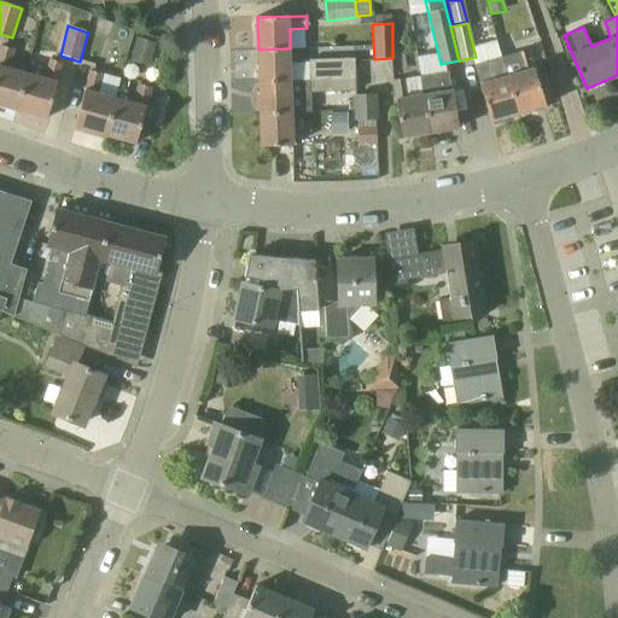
[(136,38),(130,60),(150,65),(157,44),(136,38)]
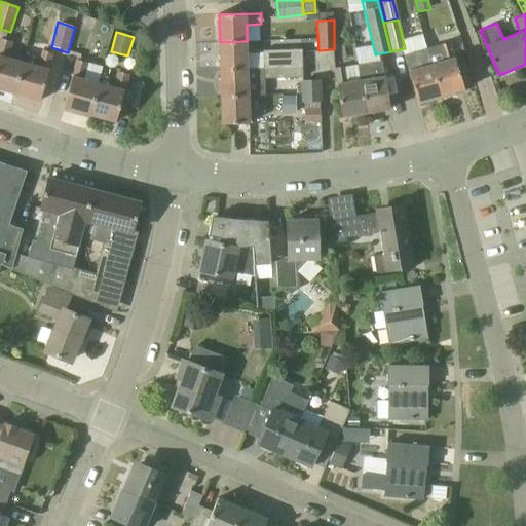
[(23,63),(7,58),(12,41),(1,38),(0,42),(0,88),(14,94),(23,63)]
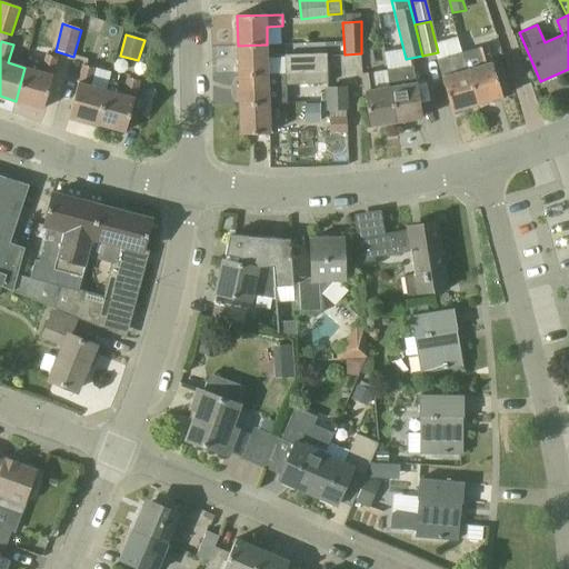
[(239,76),(268,75),(267,45),(238,46),(239,76)]
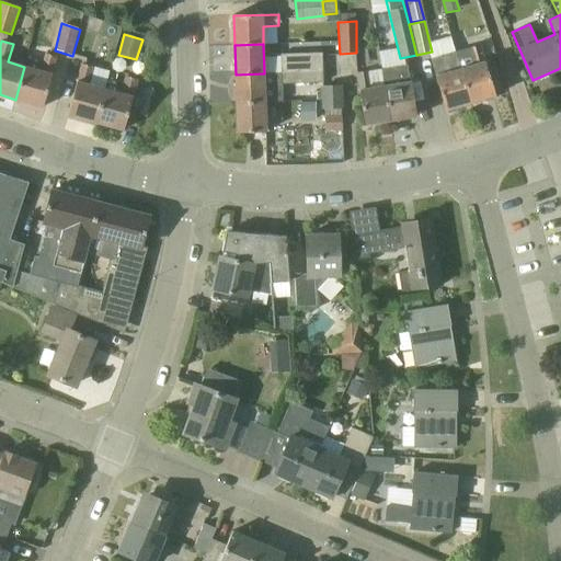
[(461,70),(470,102),(495,95),(481,45),(457,53),(462,69),(461,70)]
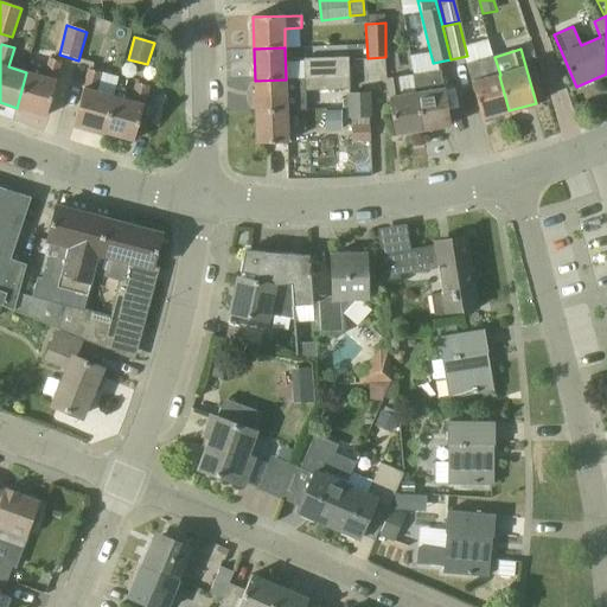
[(304,58),(304,78),(323,77),(323,76),(350,74),(349,56),(304,58)]
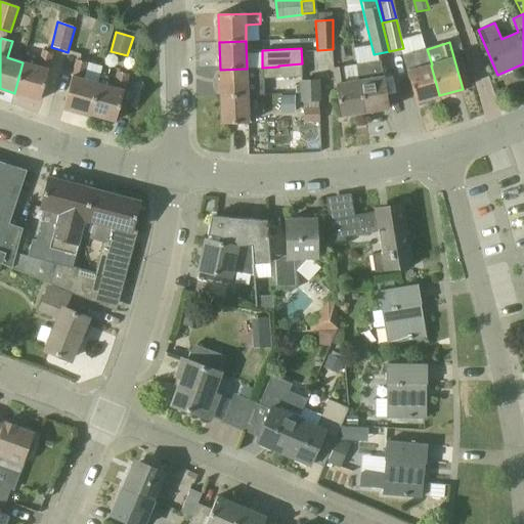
[(23,62),(14,93),(40,100),(53,53),(42,49),(38,67),(23,62)]
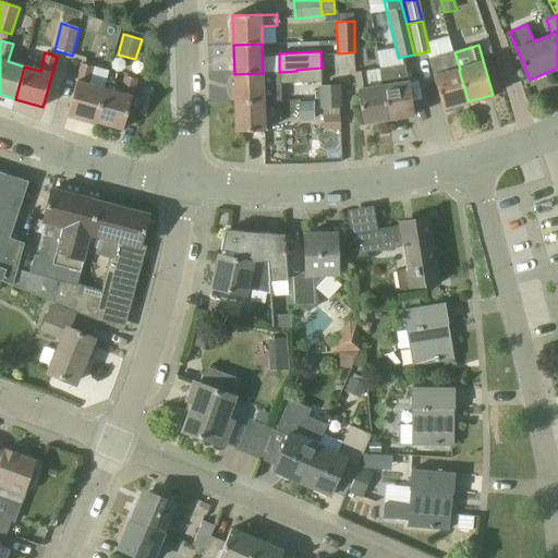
[(460,69),(455,52),(434,58),(429,60),(444,109),(468,101),(459,70),(460,69)]
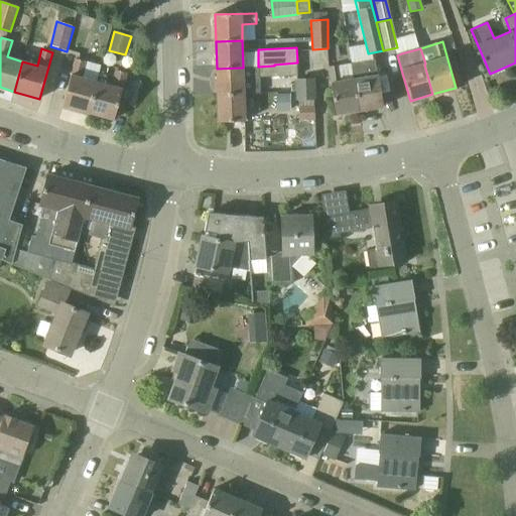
[(62,105),(89,113),(97,82),(96,82),(101,65),(87,61),(76,58),(62,105)]
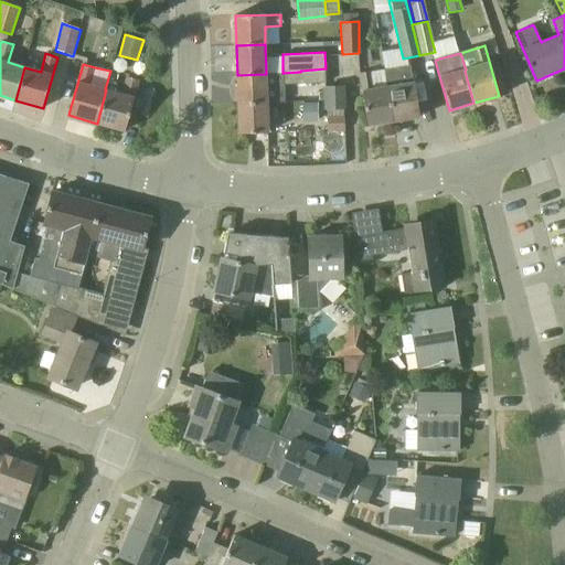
[(386,87),(387,87),(393,121),(419,117),(411,65),(384,70),(386,87)]
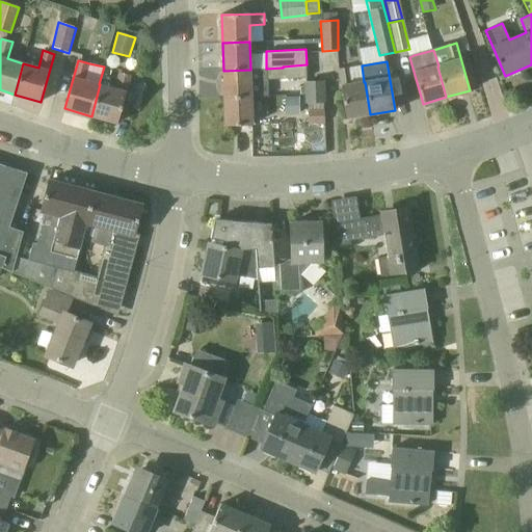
[(268,79),(307,78),(307,67),(307,64),(283,67),(283,68),(266,69),(250,70),(223,71),(223,98),(251,97),(269,96),(268,79)]
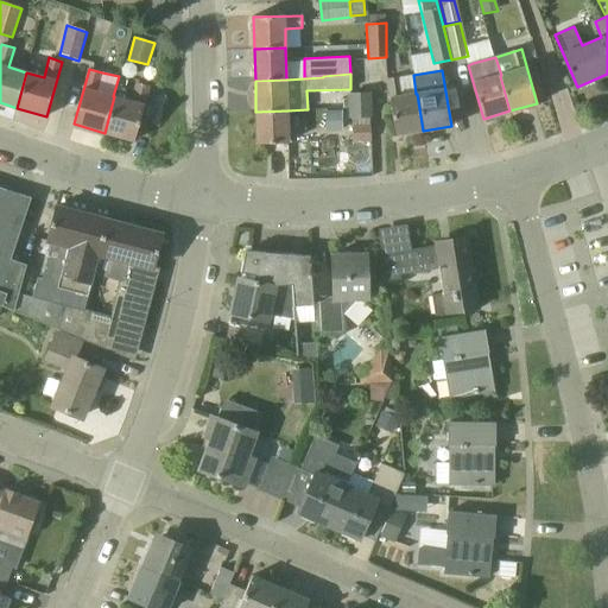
[(417,94),(416,94),(401,96),(399,77),(387,78),(396,135),(423,131),(417,94)]
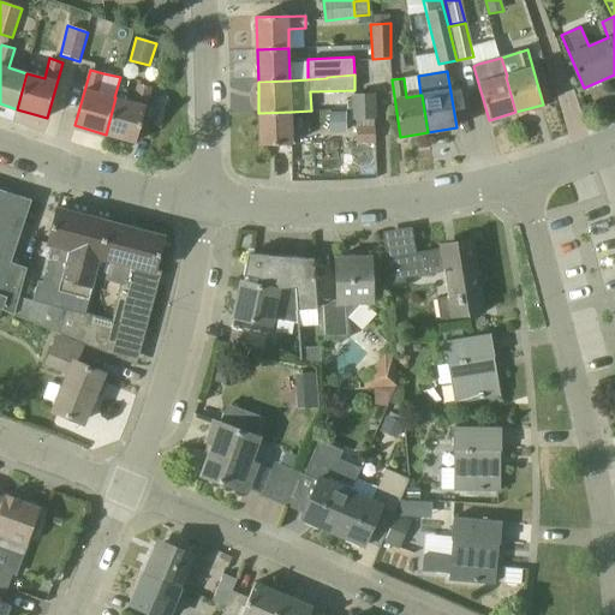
[(115,97),(106,135),(136,143),(151,87),(139,83),(133,103),(115,97)]
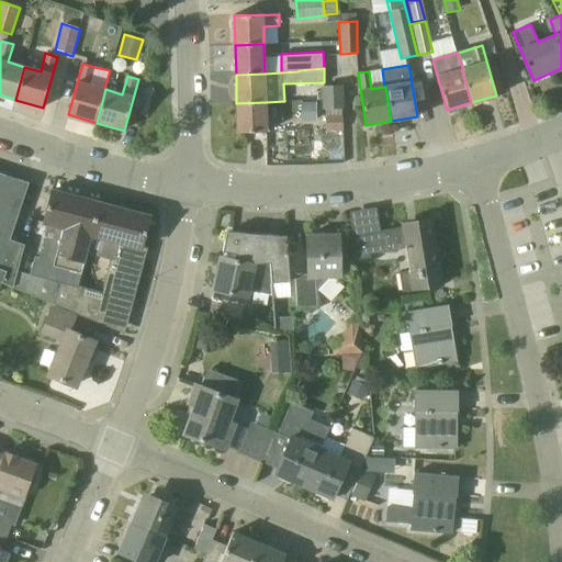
[(343,86),(324,87),(325,109),(343,108),(343,86)]
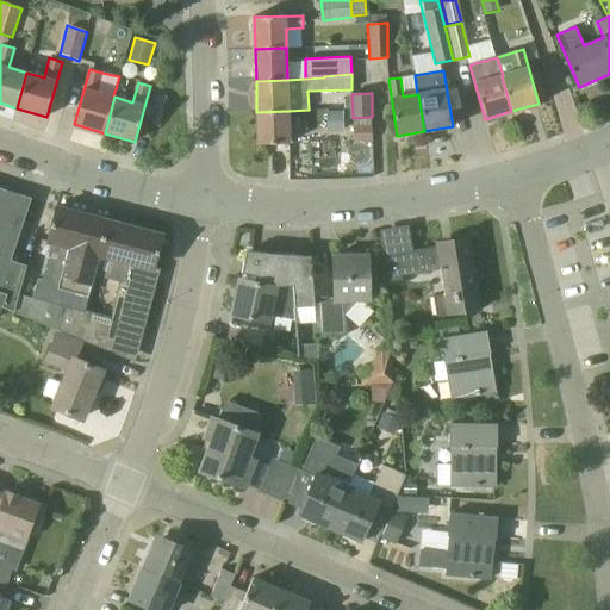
[(256,112),(257,144),(290,143),(288,111),(256,112)]
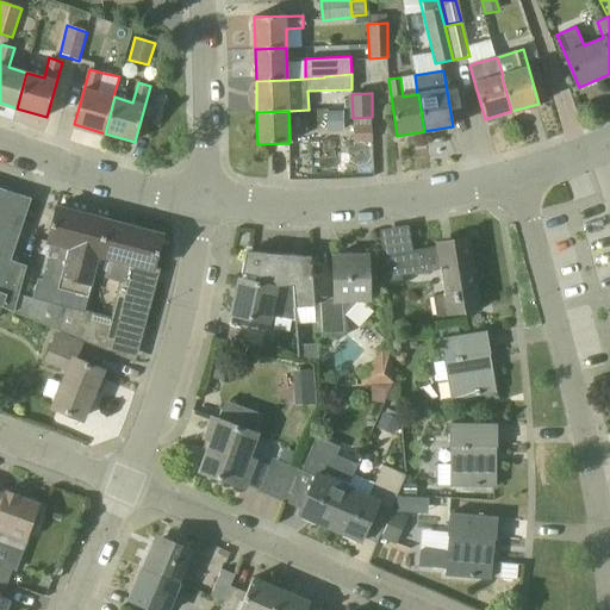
[(342,111),(325,112),(327,131),(343,131),(342,111)]
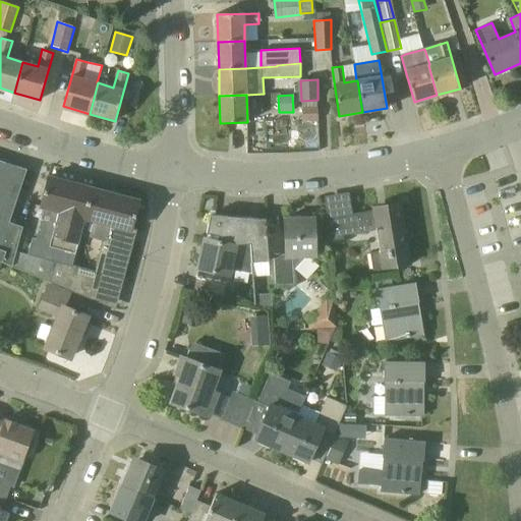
[(317,108),(302,109),(302,120),(319,119),(317,108)]
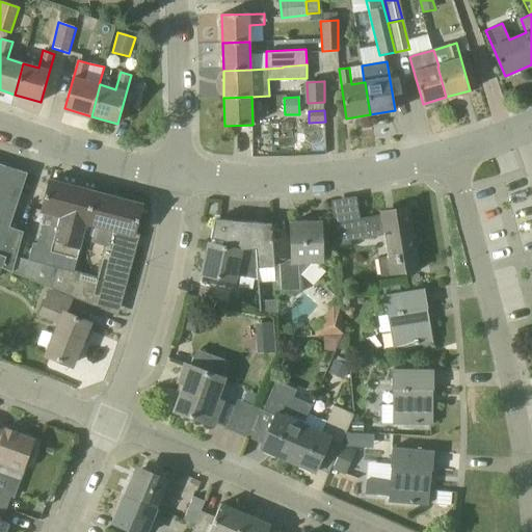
[(28,174),(0,163),(0,266),(2,268),(52,289),(59,268),(28,261),(16,258),(23,233),(8,230),(28,174)]
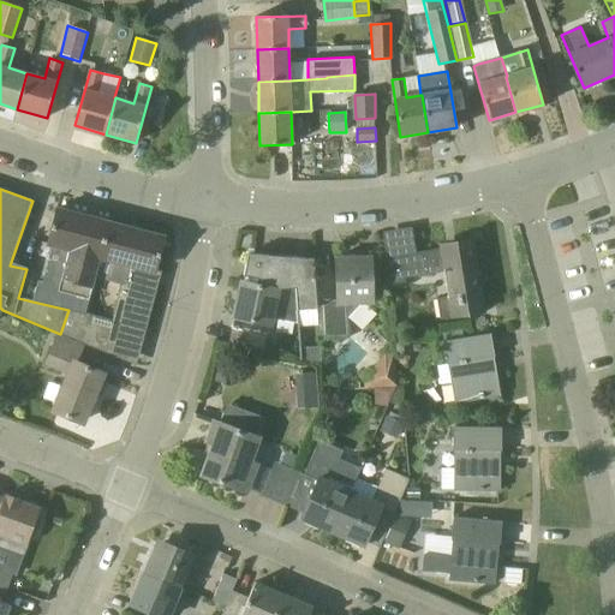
[(85,315),(85,314),(94,279),(109,222),(58,209),(47,246),(52,248),(42,282),(39,281),(33,302),(69,310),(85,315)]
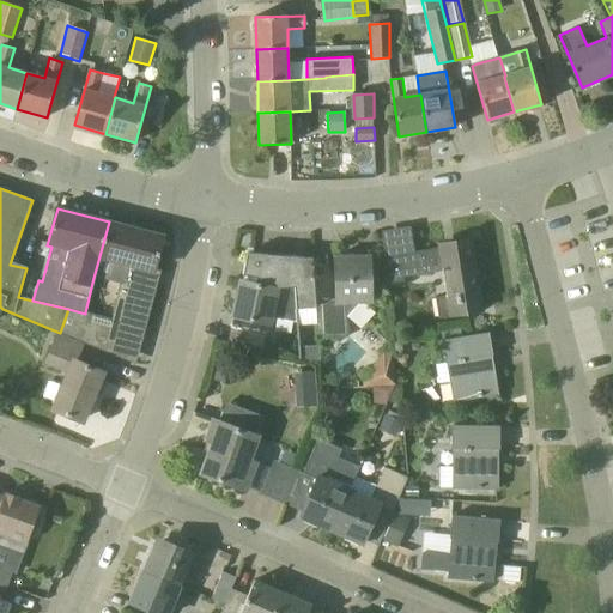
[(122,284),(113,320),(146,328),(158,283),(152,281),(164,237),(109,222),(93,278),(111,281),(122,284)]
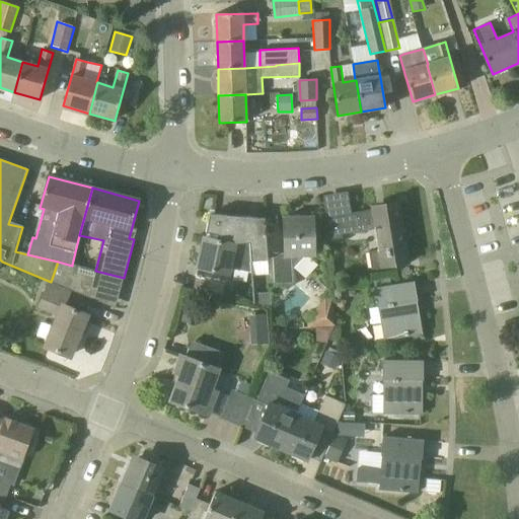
[(375,227),(378,250),(369,251),(372,269),(409,263),(399,203),(384,205),(384,207),(349,213),(324,217),(327,244),(343,242),(341,233),(375,227)]
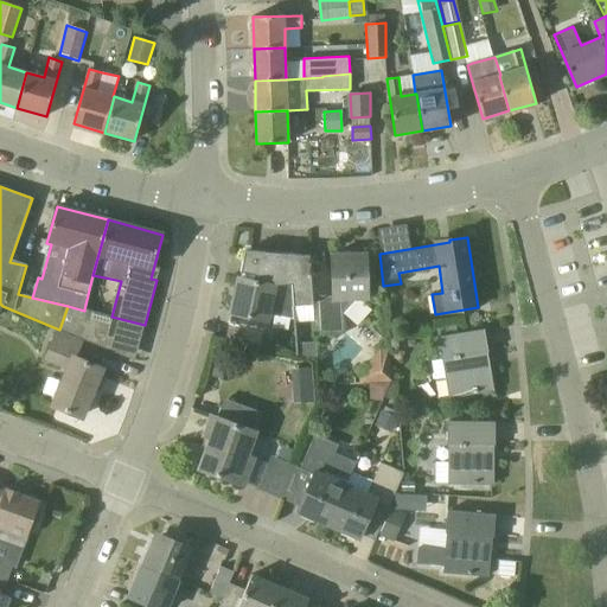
[(307,256),(244,250),(241,272),(242,272),(241,279),(262,283),(274,287),(292,286),(293,305),(313,304),(310,255),(307,255),(307,256)]
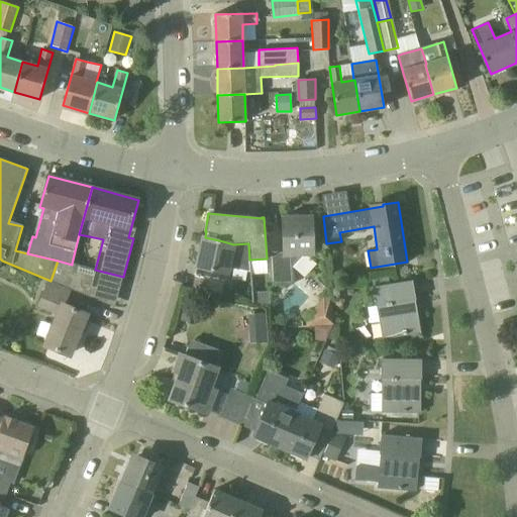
[(312,216),(284,218),(285,251),(272,252),(274,284),(294,283),(292,252),(314,251),(312,216)]
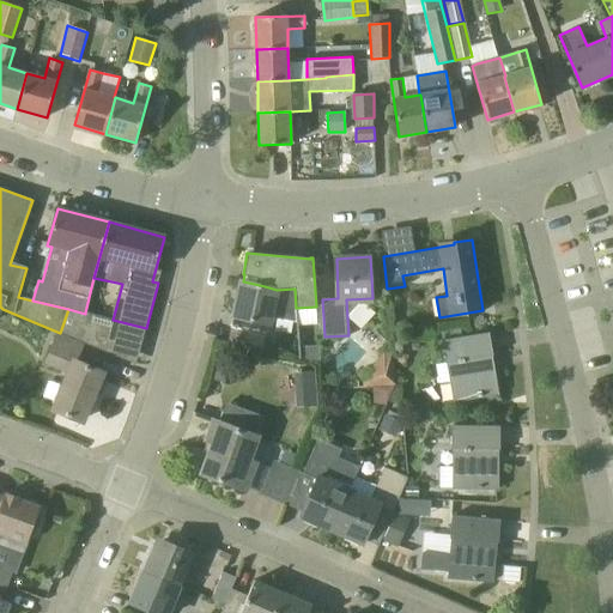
[(295,289),(277,290),(265,286),(243,281),(241,280),(237,298),(234,316),(269,323),(272,313),(297,317),(296,311),(296,308),(295,289)]
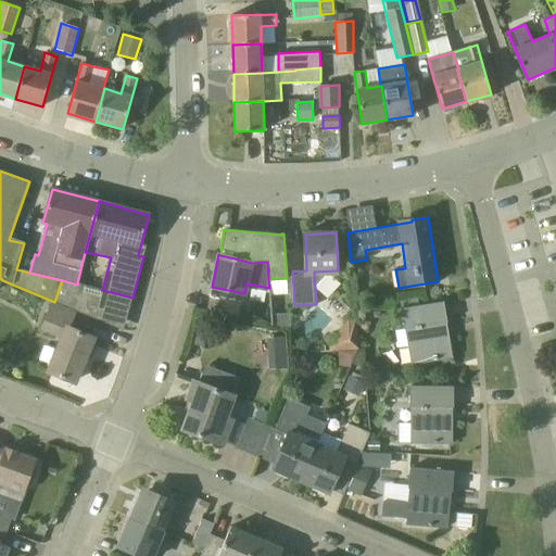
[(62,280),(55,302),(78,312),(85,286),(77,283),(77,285),(62,280)]
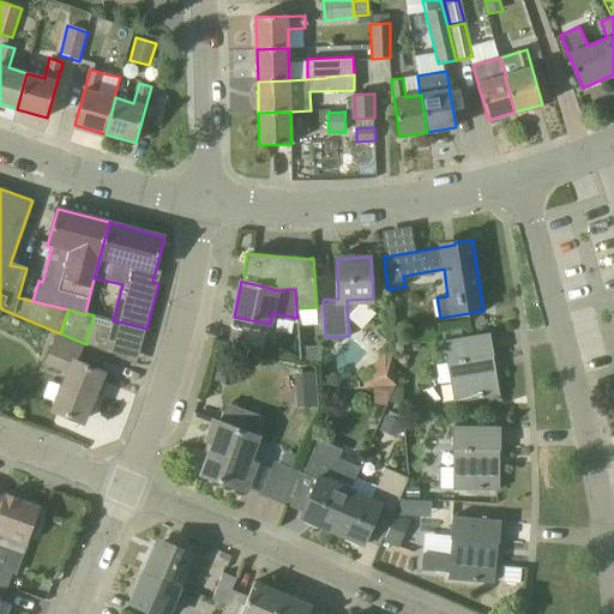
[(268,333),(233,326),(228,344),(263,351),(268,333)]
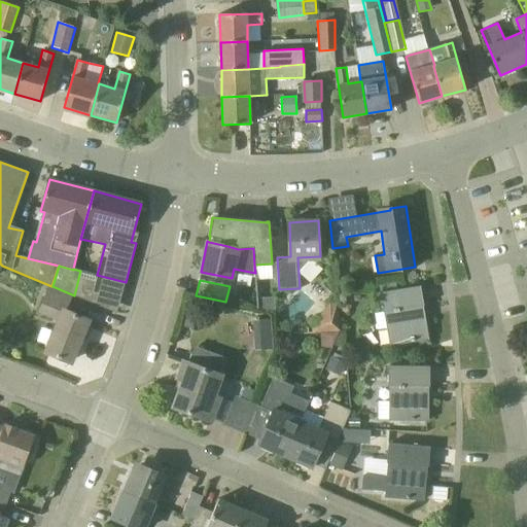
[(422,287),(382,293),(385,312),(386,312),(391,346),(427,341),(422,305),(424,305),(422,287)]
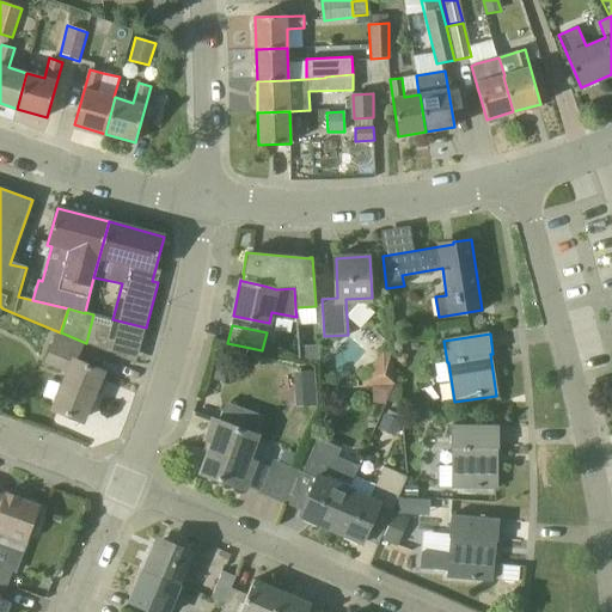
[(75,362),(81,347),(57,336),(47,362),(71,373),(54,409),(84,421),(102,372),(75,362)]
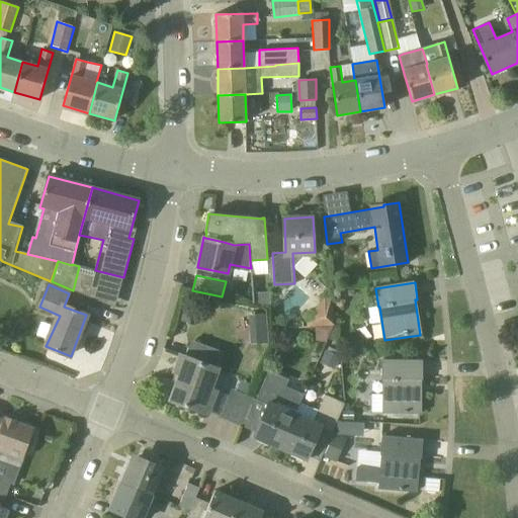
[(332,297),(324,297),(306,318),(307,327),(315,327),(333,326),(335,326),(332,297)]
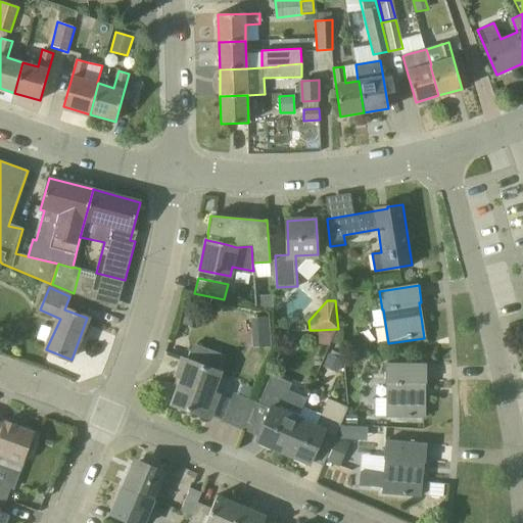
[(187,308),(182,324),(191,327),(196,312),(187,308)]
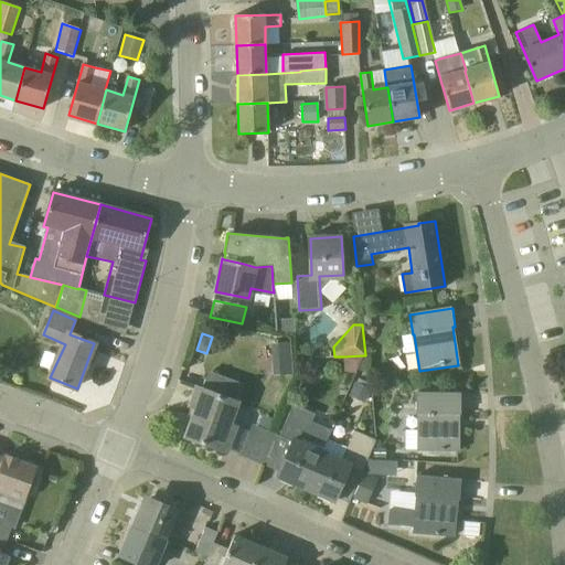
[(280,359),(273,359),(274,375),(292,374),(290,358),(284,359),(280,359)]
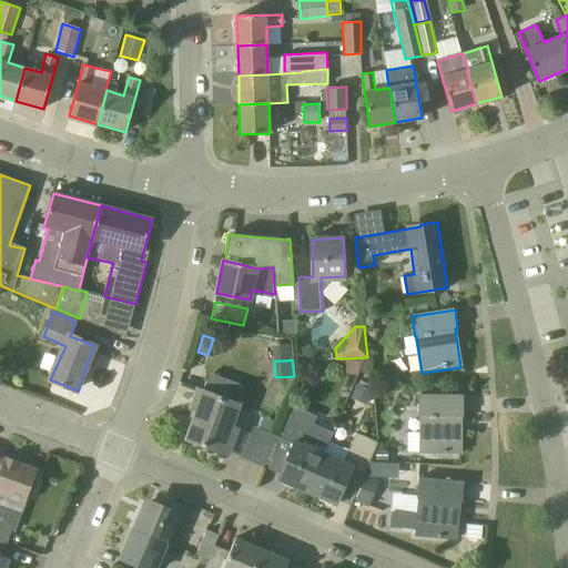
[(241,385),(209,373),(202,391),(199,389),(192,408),(199,411),(188,439),(227,454),(236,428),(226,425),(234,403),(241,385)]
